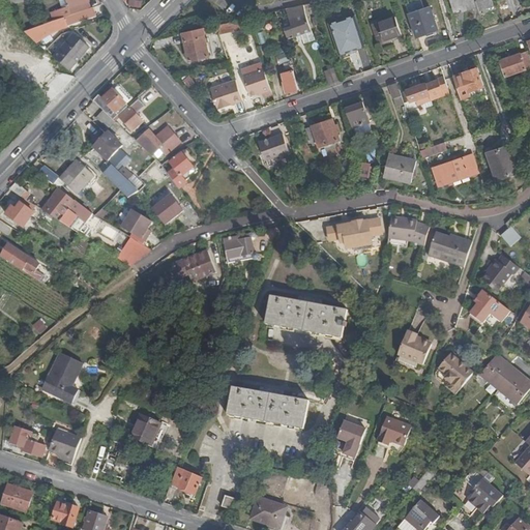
[(90,2),(89,0),(59,0),(63,9),(52,13),(55,22),(66,18),(88,10),(86,4),(90,2)]
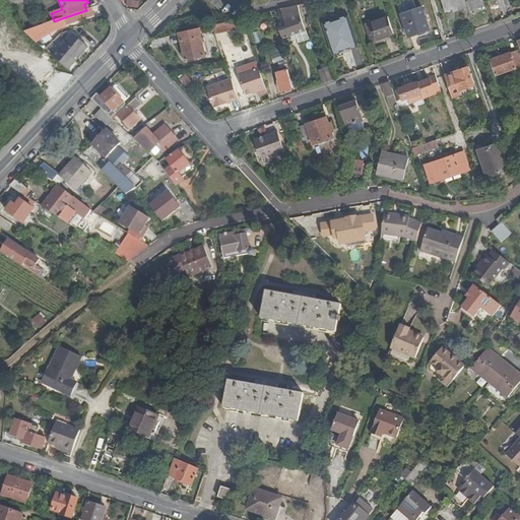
[(472,9),(483,5),(481,0),(444,0),(448,13),(470,6),(472,9)]
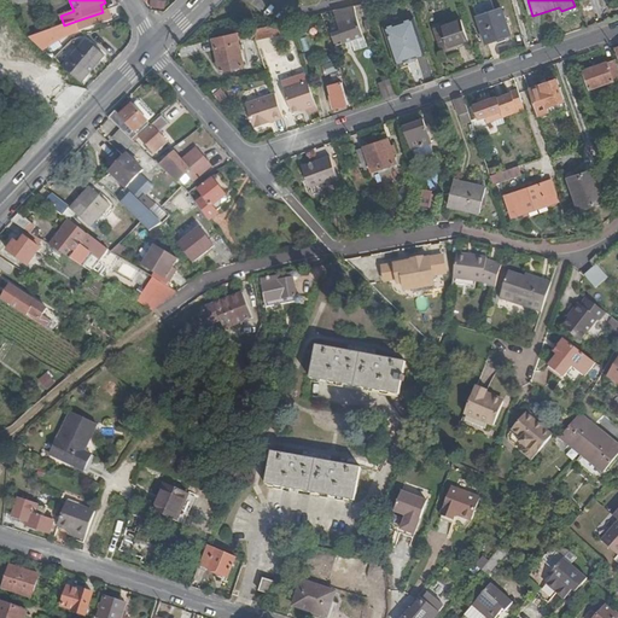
[(356,6),(336,11),(343,31),(334,35),(338,45),(365,35),(356,6)]
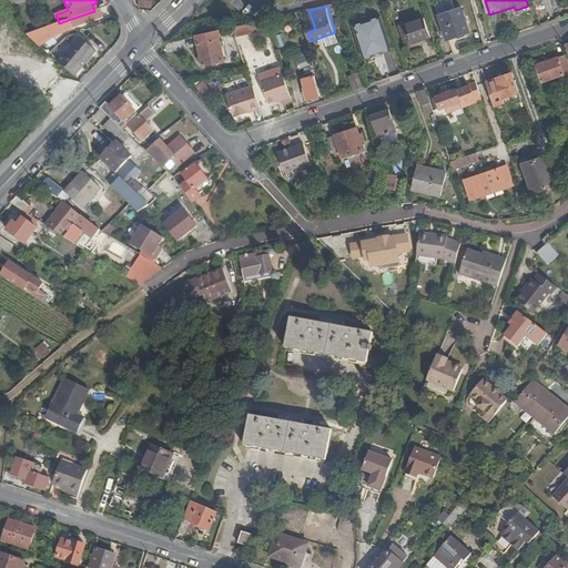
[(448,39),(472,31),(463,7),(439,16),(448,39)]
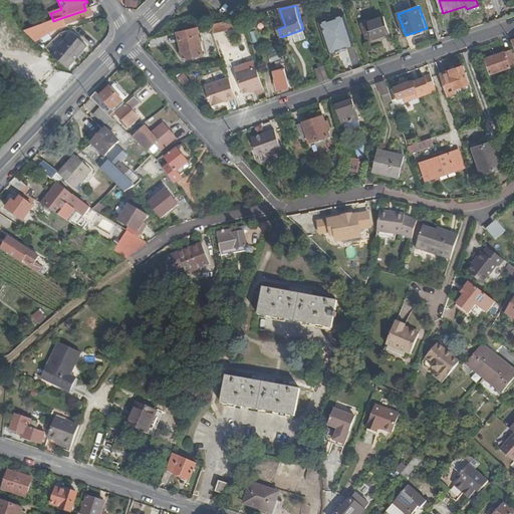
[(53,21),(25,31),(33,38),(36,41),(49,32),(66,23),(90,15),(88,9),(85,10),(64,17),(53,21)]
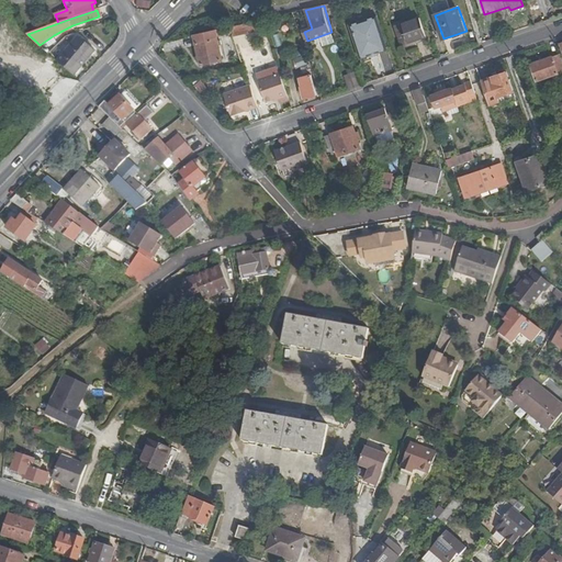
[(377,14),(350,24),(361,58),(369,55),(372,57),(380,54),(381,52),(389,48),(377,14)]
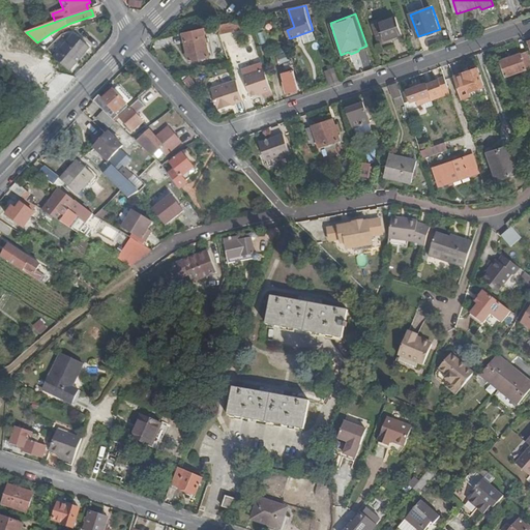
[(384,41),(402,35),(395,18),(378,23),(384,41)]
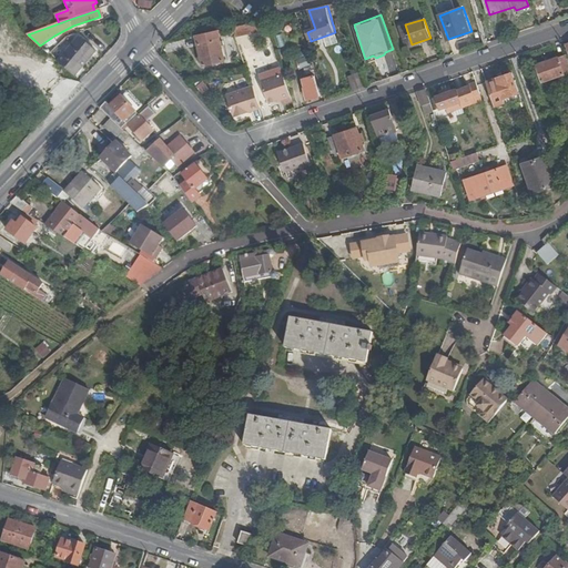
[(264,20),(234,27),(236,33),(237,34),(267,27),(264,20)]
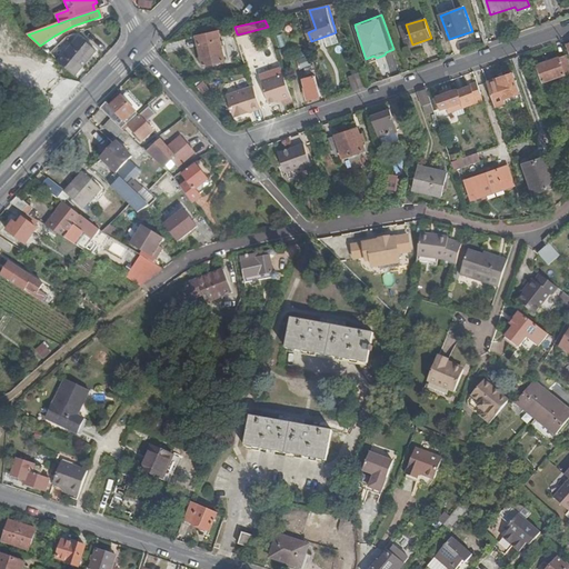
[(219,30),(198,35),(205,66),(226,60),(220,37),(237,33),(235,27),(219,30)]
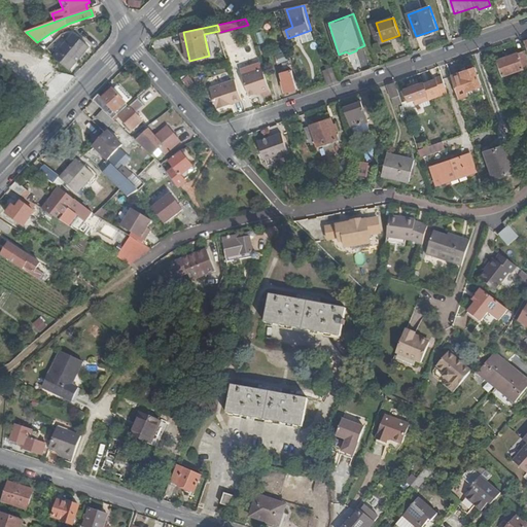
[(55,58),(70,71),(90,47),(74,35),(55,58)]
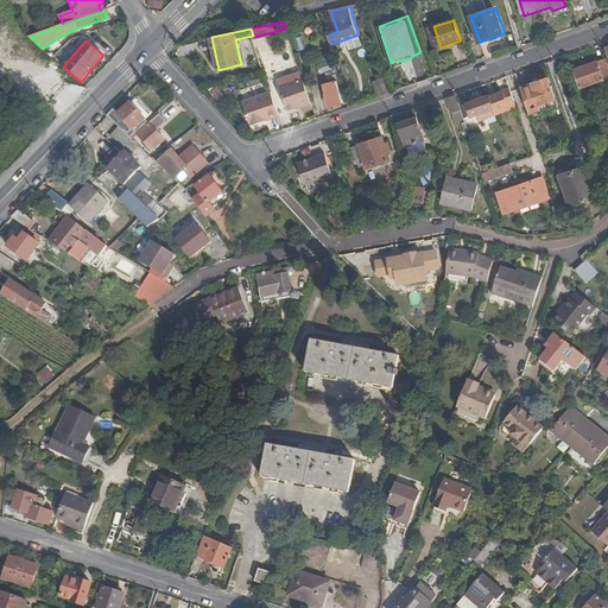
[(582,88),(607,77),(607,61),(607,58),(576,70),(582,88)]
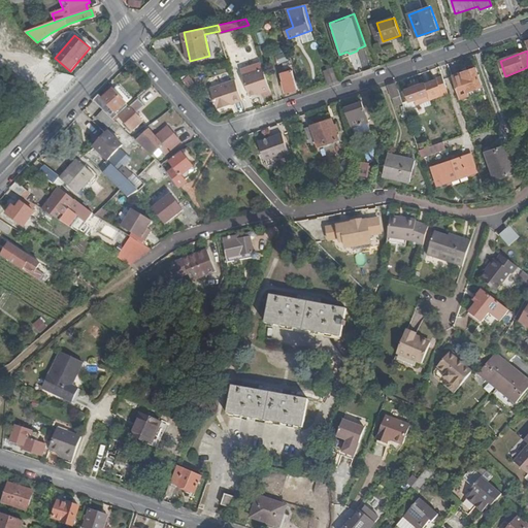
[(277,56),(281,65),(291,61),(288,52),(277,56)]
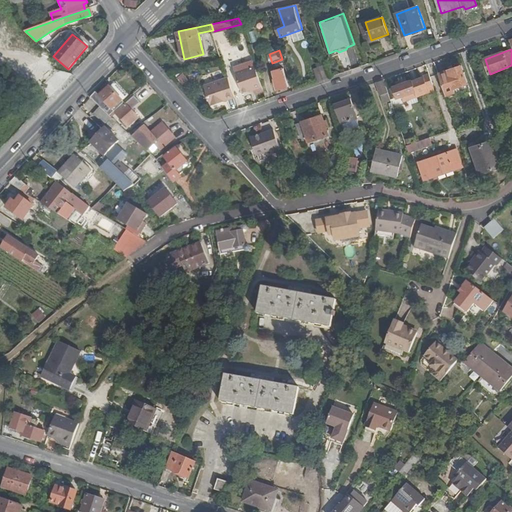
[(253,90),(263,87),(255,65),(235,72),(242,91),(246,89),(252,87),(253,90)]
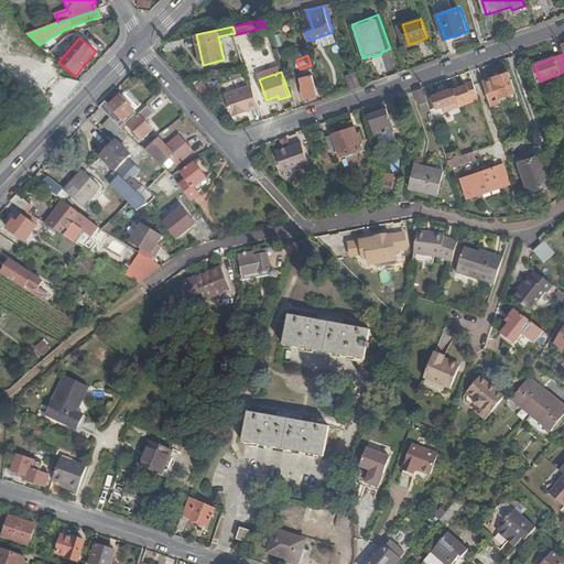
[(351,75),(356,87),(364,85),(359,72),(351,75)]
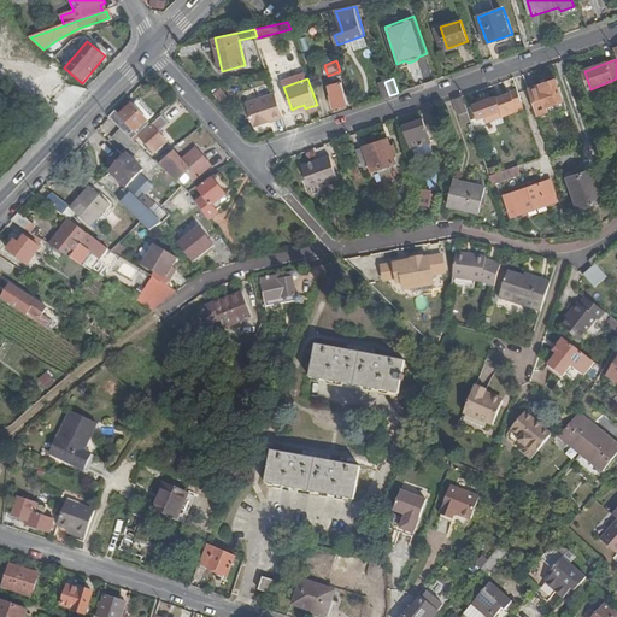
[(529,88),(538,115),(550,111),(551,115),(566,109),(557,78),(529,88)]
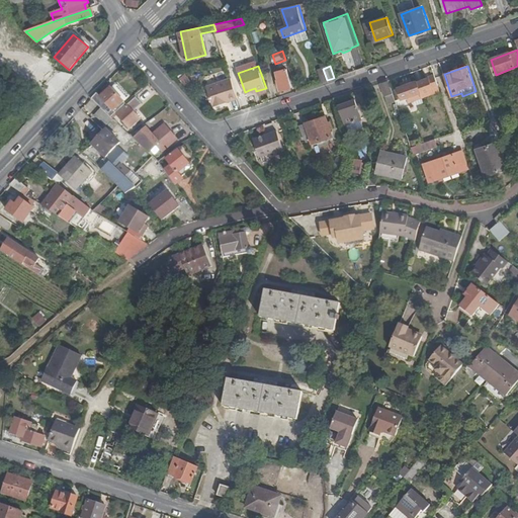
[(280,91),(291,88),(287,69),(276,72),(278,81),(277,81),(280,91)]
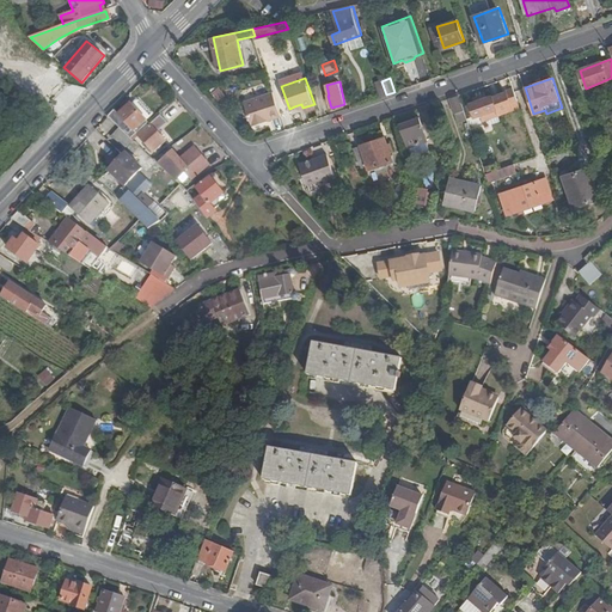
[(506,103),(516,99),(513,89),(487,98),(485,95),(475,98),(476,102),(470,103),(475,116),(481,115),(482,117),(497,112),(499,115),(508,111),(506,103)]
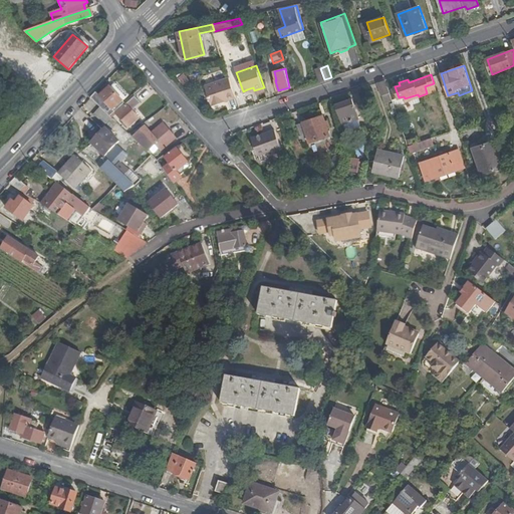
[(214,104),(237,97),(231,77),(208,85),(214,104)]
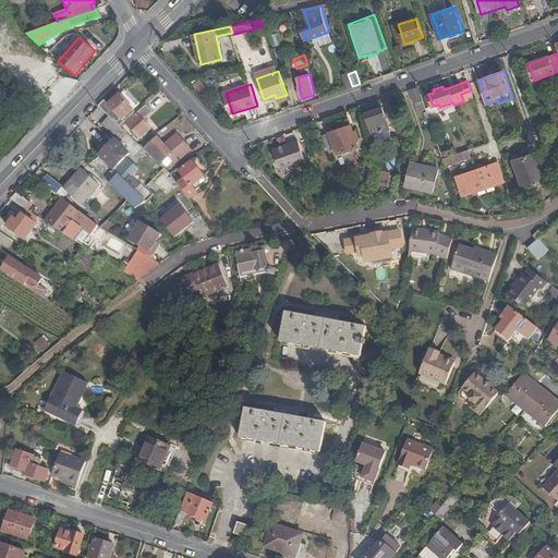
[(426,109),(419,86),(411,89),(419,111),(426,109)]
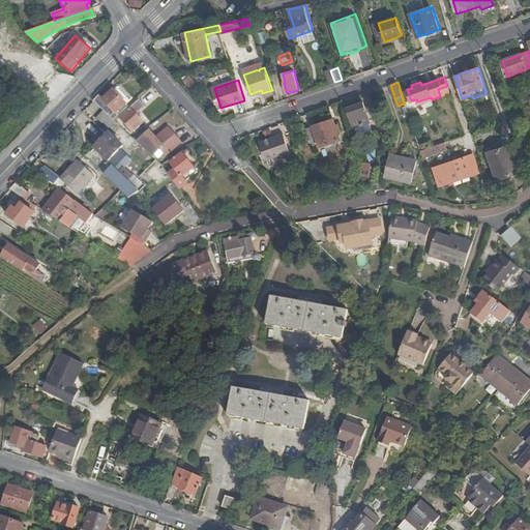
[(115,120),(131,105),(129,102),(134,97),(123,86),(120,86),(117,89),(115,88),(105,99),(100,96),(94,102),(105,112),(115,120)]
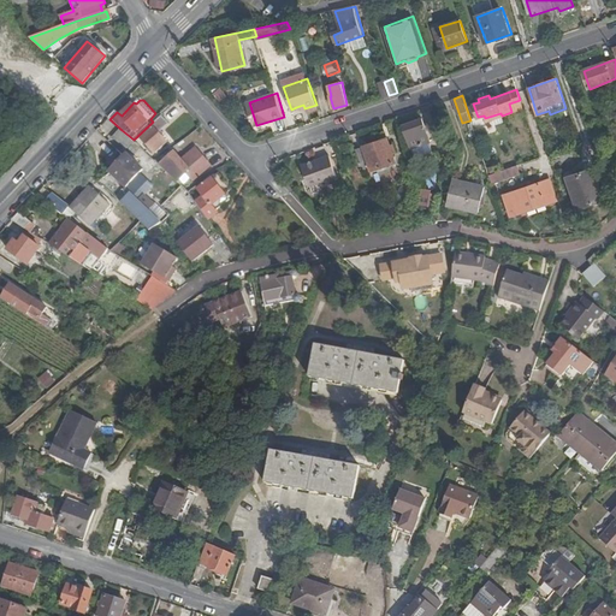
[(169,124),(161,117),(140,136),(155,154),(167,142),(159,132),(169,124)]
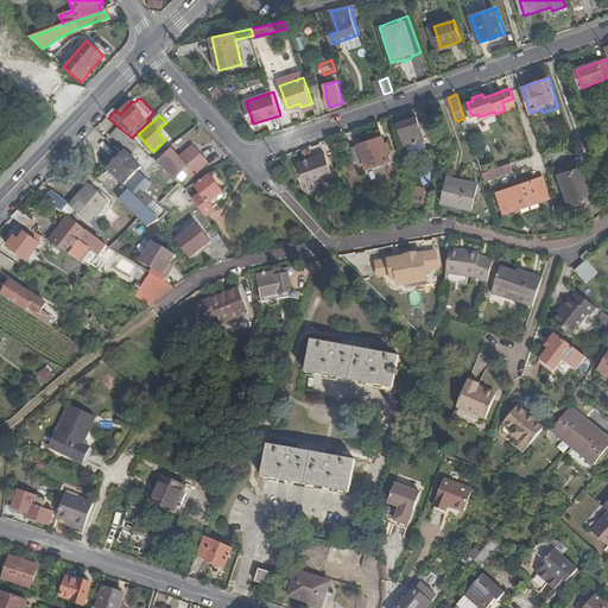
[(406,147),(425,140),(417,118),(399,125),(406,147)]
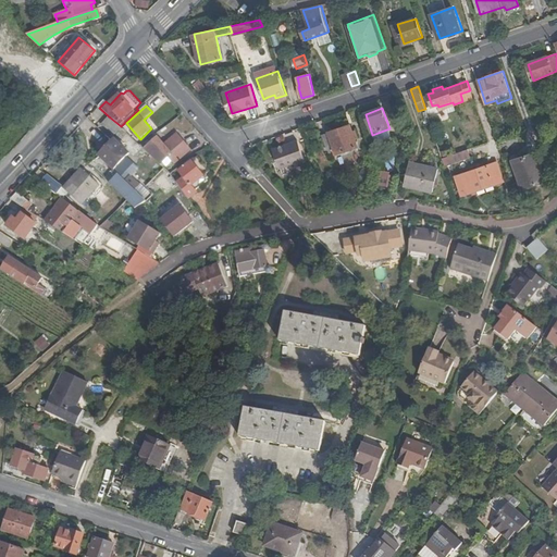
[(122,128),(121,126),(110,118),(103,124),(115,135),(122,128)]
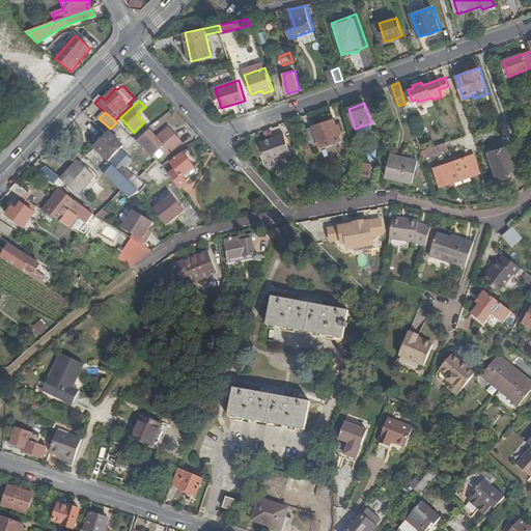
[(337,126),(335,119),(307,129),(312,143),(318,141),(320,147),(342,139),(339,133),(342,132),(339,124),(337,126)]
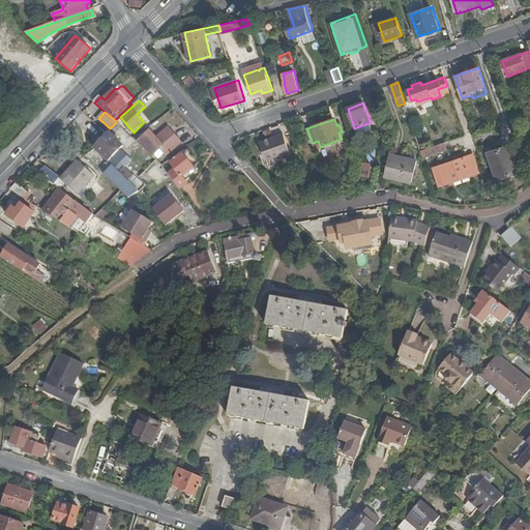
[(89,140),(96,147),(109,134),(101,126),(97,127),(90,136),(89,140)]
